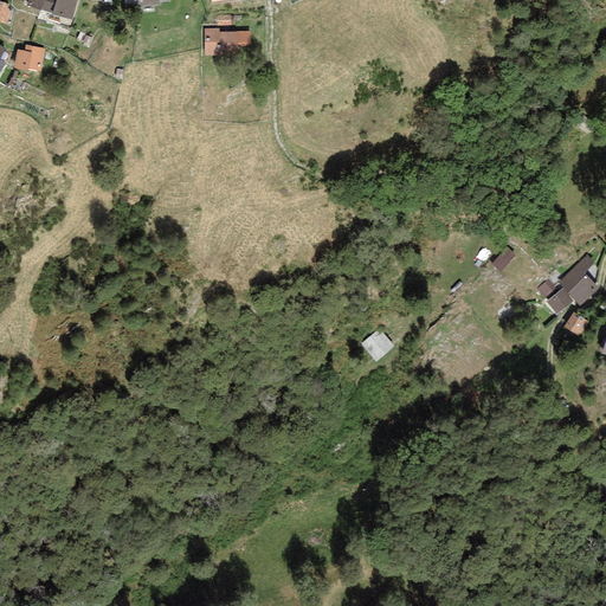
[(8,5),(0,0),(0,21),(7,24),(12,10),(7,8),(8,5)]
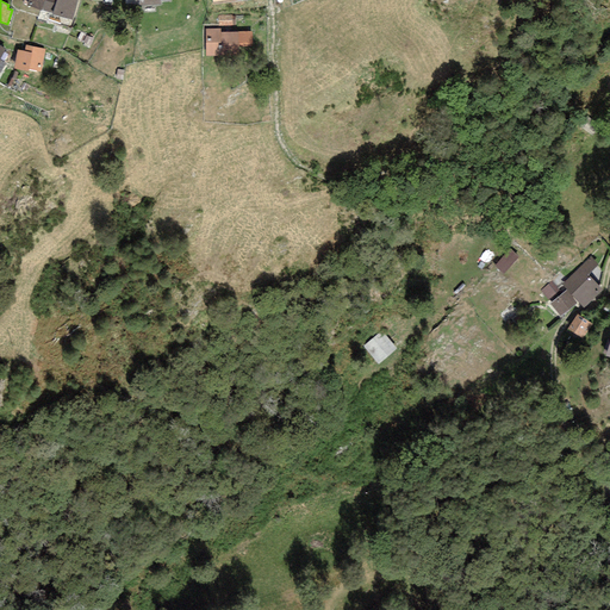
[(78,0),(25,0),(24,5),(73,20),(78,0)]
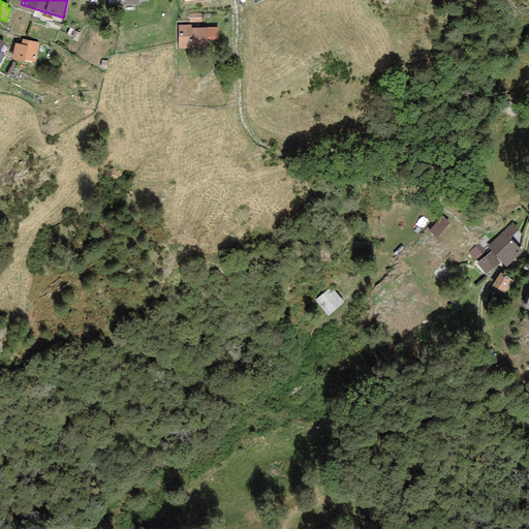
[(201,12),(189,13),(189,23),(203,22),(201,12)]
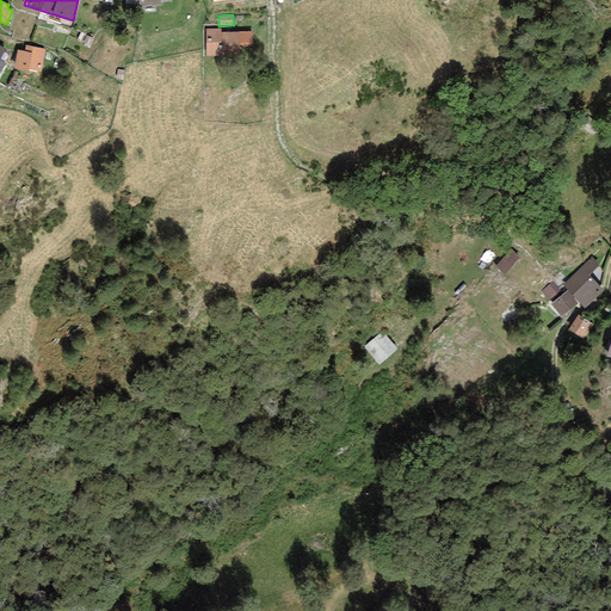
[(223,29),(207,29),(208,55),(241,55),(241,47),(253,47),(253,31),(223,32),(223,29)]
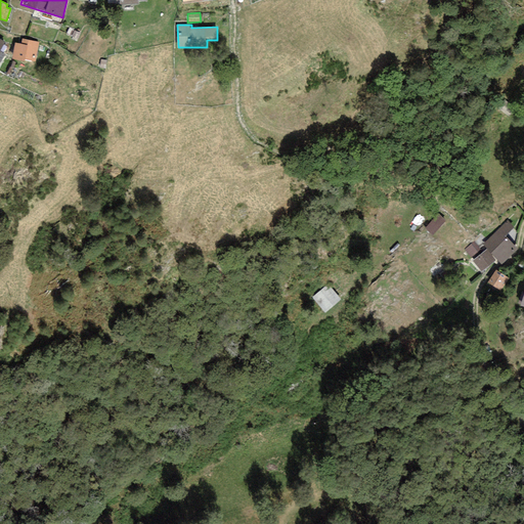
[(41,42),(24,39),(23,44),(16,43),(13,58),(27,60),(28,59),(37,61),(41,42)]
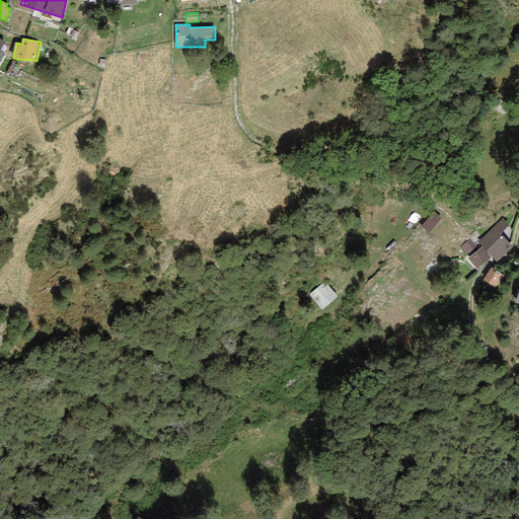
[(435,213),(422,226),(429,232),(442,220),(435,213)]
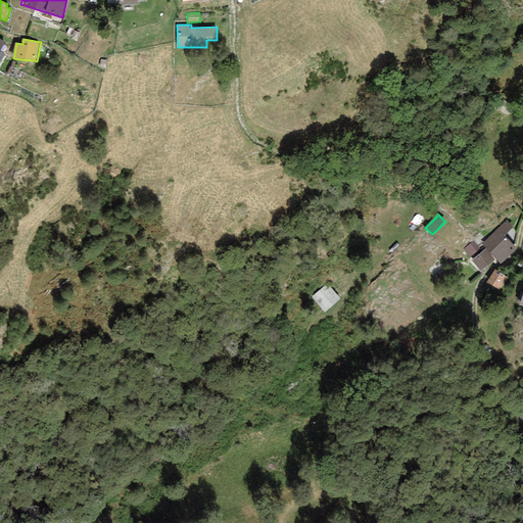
[(517,236),(505,221),(478,243),(495,264),(513,248),(517,236)]
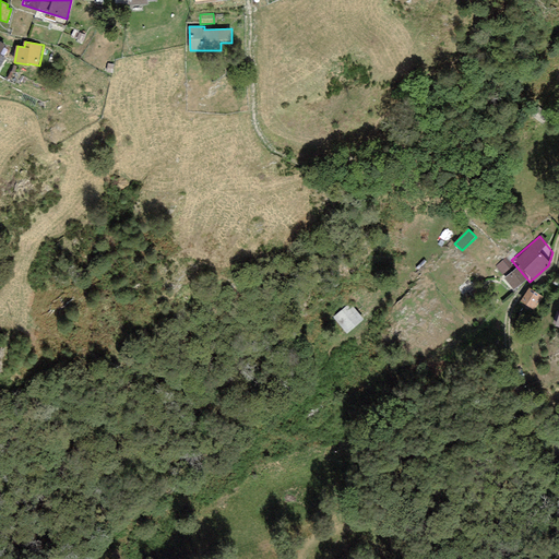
[(525,280),(516,269),(502,280),(511,290),(525,280)]
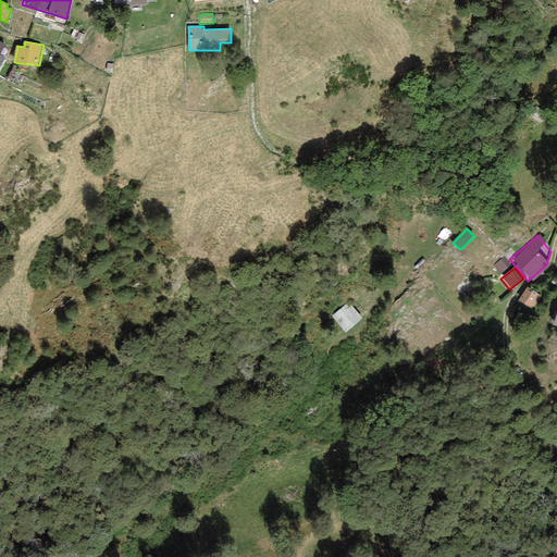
[(537,296),(524,288),(517,302),(529,310),(537,296)]
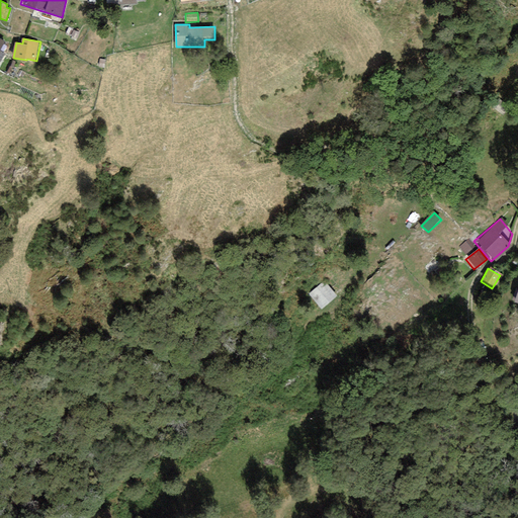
[(311,295),(324,309),(338,295),(326,281),(311,295)]
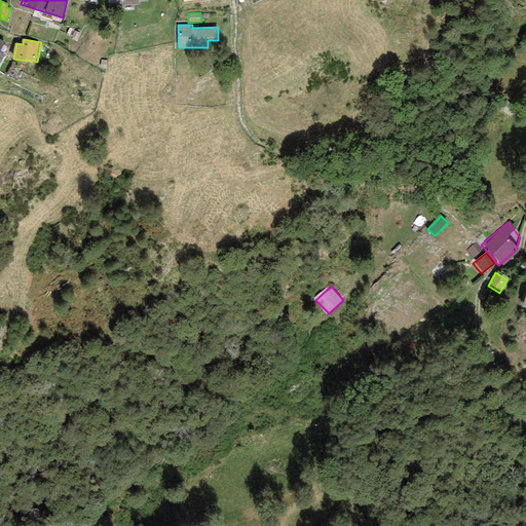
[(525,287),(521,286),(512,309),(525,313),(525,287)]
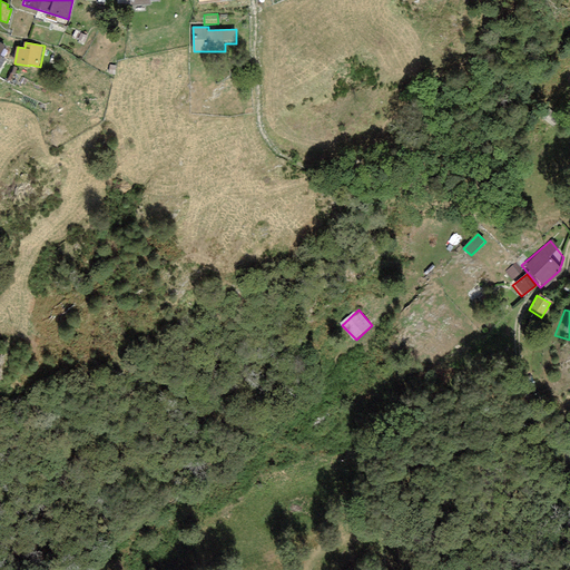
All buildings are outlined.
